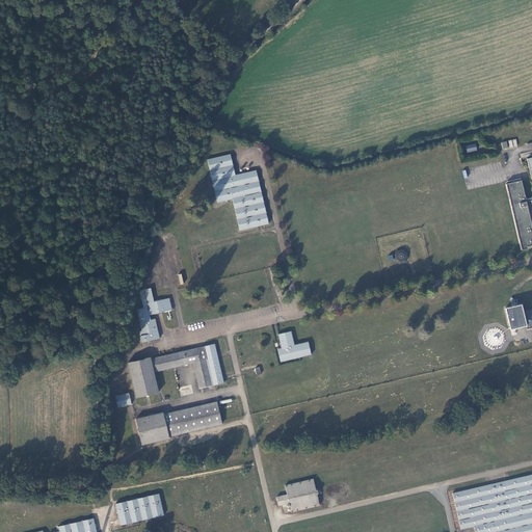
[(475,143),(466,145),(467,152),(477,151),(475,143)]
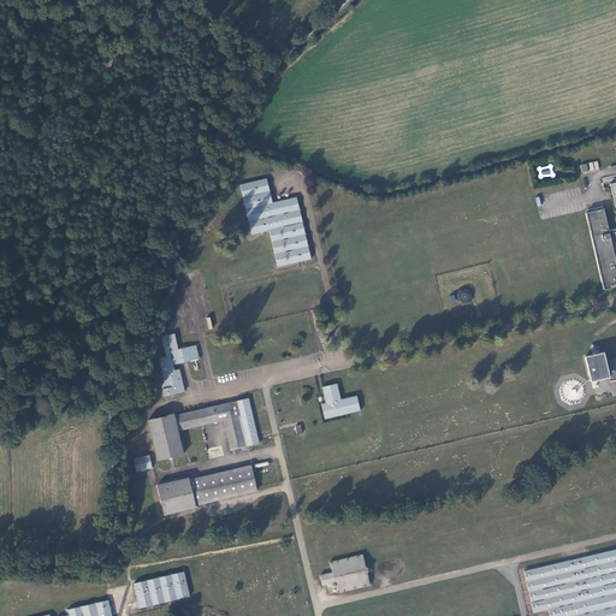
[(309,259),(295,196),(271,202),(265,178),(240,184),(250,234),(268,230),(277,266),(309,259)]
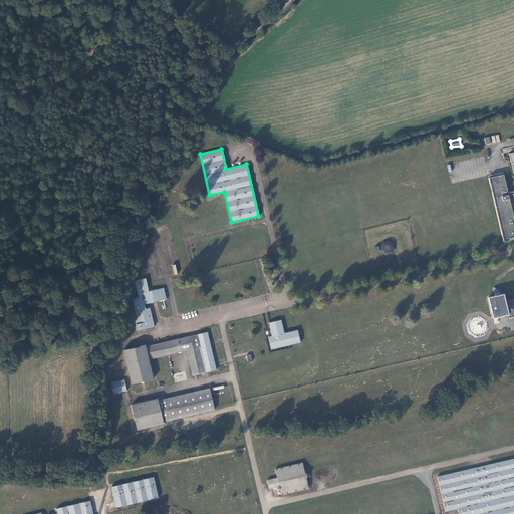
[(513,151),(508,153),(513,180),(513,192),(507,194),(503,176),(487,180),(502,243),(513,240),(513,225),(507,197),(512,195),(513,199),(513,198),(513,151)]
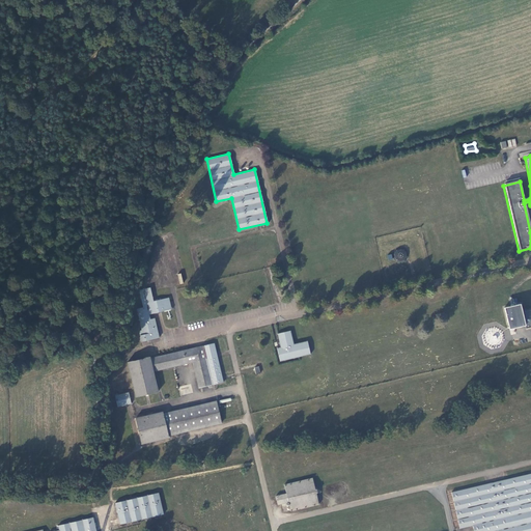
[(406,251),(400,249),(397,250),(395,254),(396,258),(398,260),(400,260),(404,259),(407,256),(406,251)]
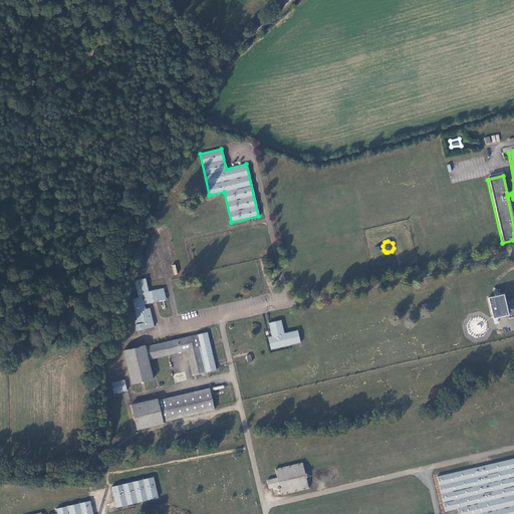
[(134,320),(137,331),(154,327),(149,308),(143,309),(142,305),(166,299),(166,297),(165,297),(163,288),(139,293),(140,297),(132,299),(137,319),(134,320)]
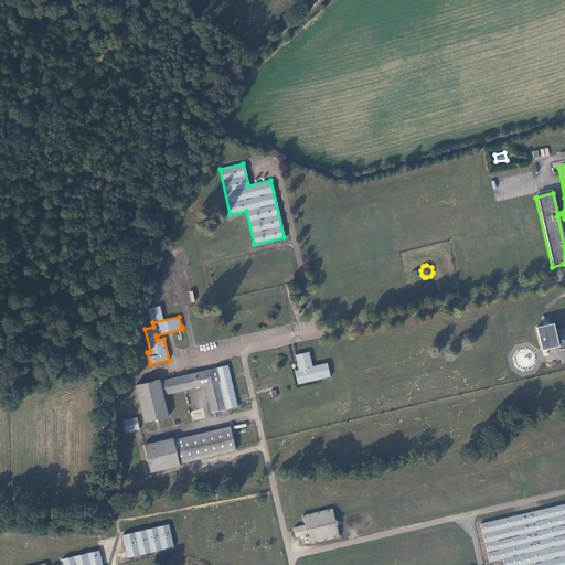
[(564,329),(556,331),(554,323),(537,327),(543,349),(560,345),(561,349),(564,347),(564,329)]
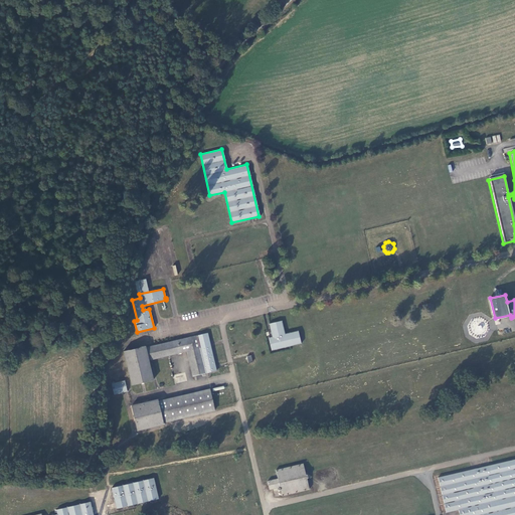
[(272,350),(286,347),(300,344),(297,331),(284,333),(282,321),(280,321),(268,324),(271,337),(269,337),(272,350)]
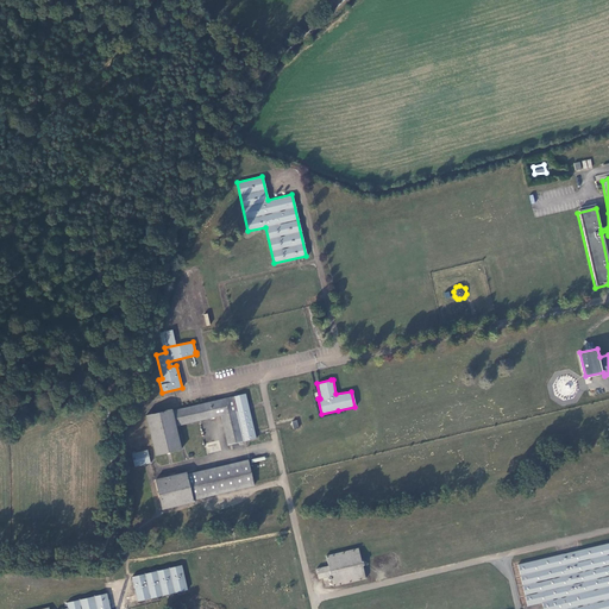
[(170,409),(145,415),(155,454),(180,449),(175,426),(220,415),(227,445),(255,438),(245,394),(171,410),(170,409)]
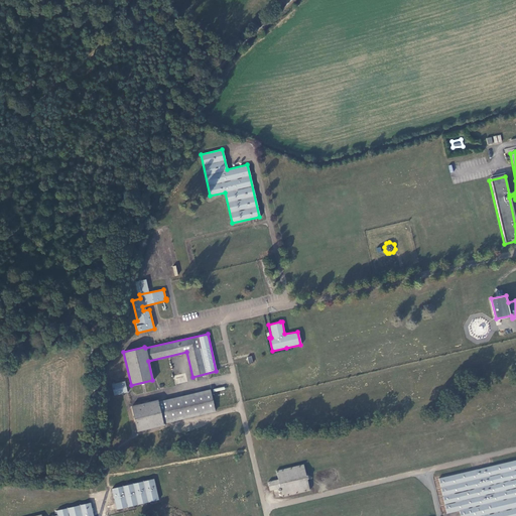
[(123,381),(111,384),(113,395),(126,391),(123,381)]
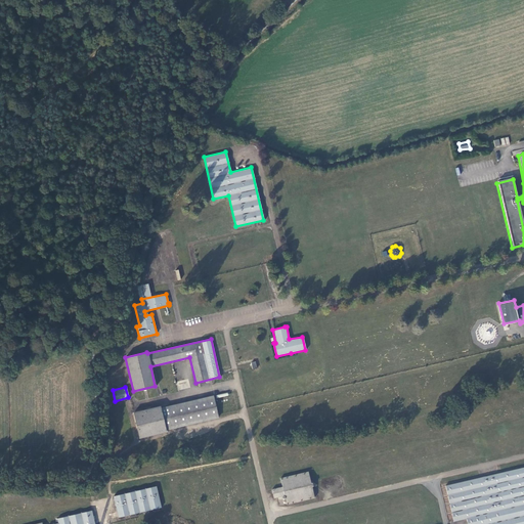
[(134,411),(140,438),(166,432),(166,431),(218,420),(213,396),(161,407),(160,406),(134,411)]
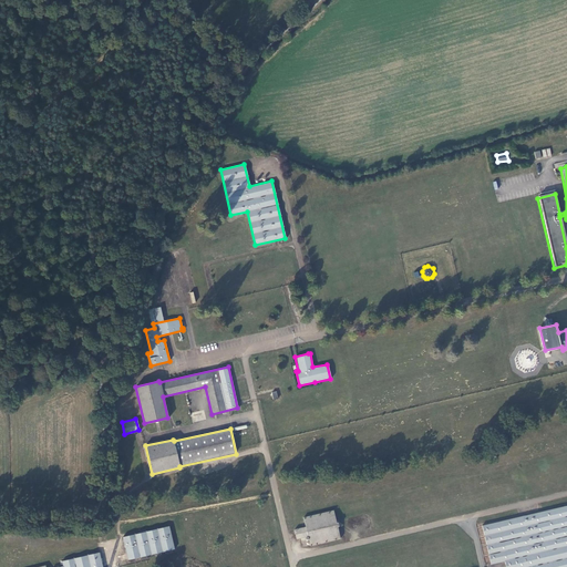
[(566,566),(566,505),(514,518),(482,525),(491,564),(504,562),(504,566),(566,566)]
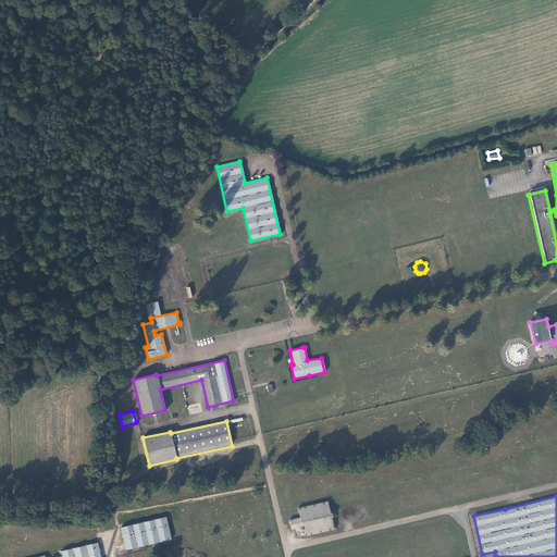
[(327,502),(298,508),(300,517),(289,520),(292,529),(302,525),(305,535),(334,529),(327,502)]
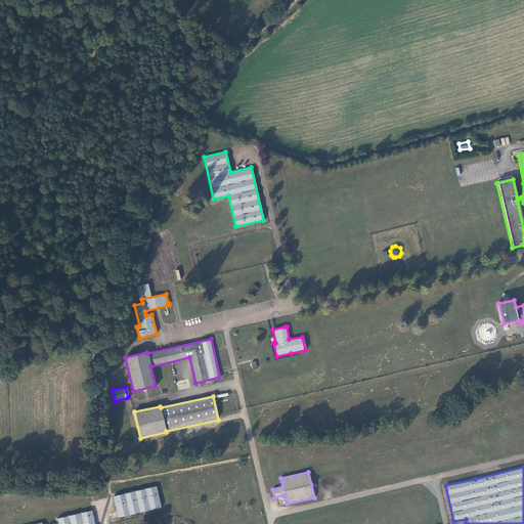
[(118,517),(146,510),(161,507),(156,486),(141,489),(113,496),(118,517)]
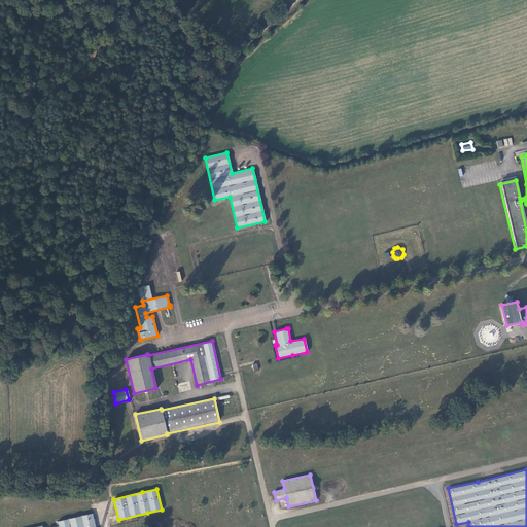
[(94,526),(92,514),(57,521),(58,526),(51,526),(40,526),(41,526),(38,526),(94,526)]
